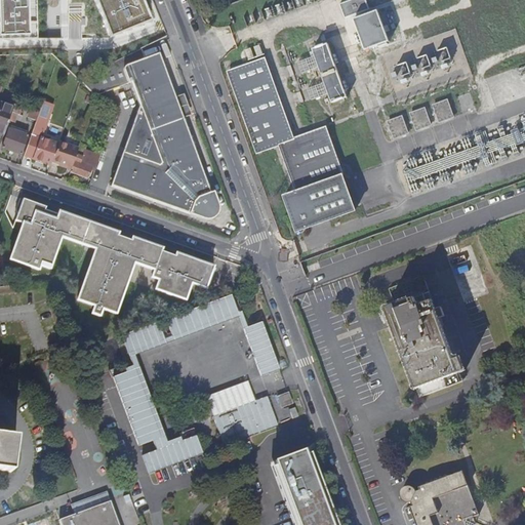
[(0,0),(0,43),(40,42),(38,0),(0,0)]
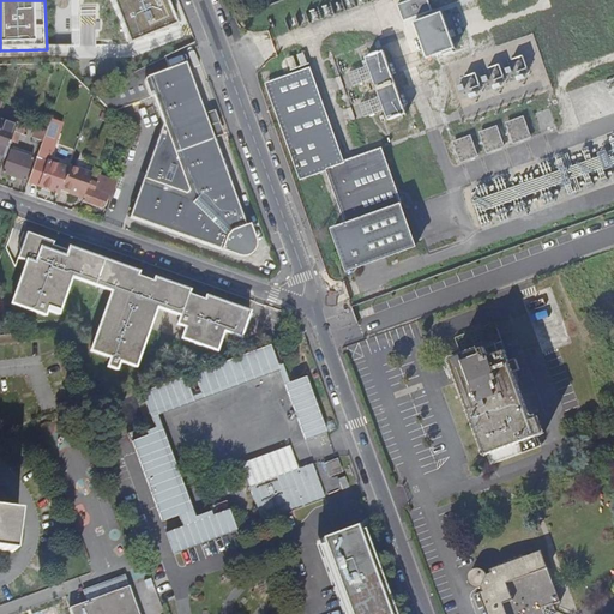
[(166,0),(110,0),(128,44),(176,25),(166,0)]
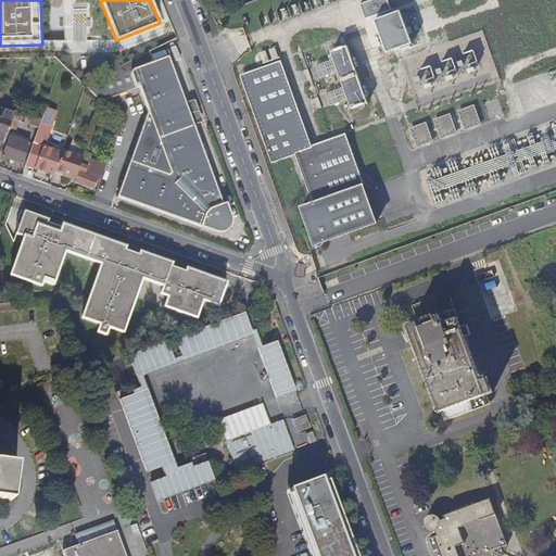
[(387,0),(374,0),(361,4),(366,20),(391,11),(387,0)]
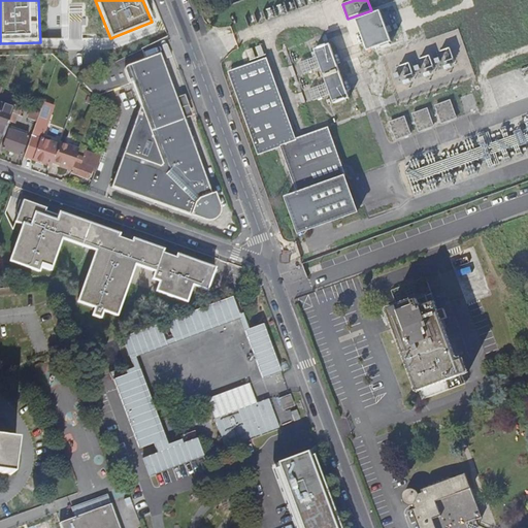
[(381,11),(356,20),(367,51),(391,41),(381,11)]
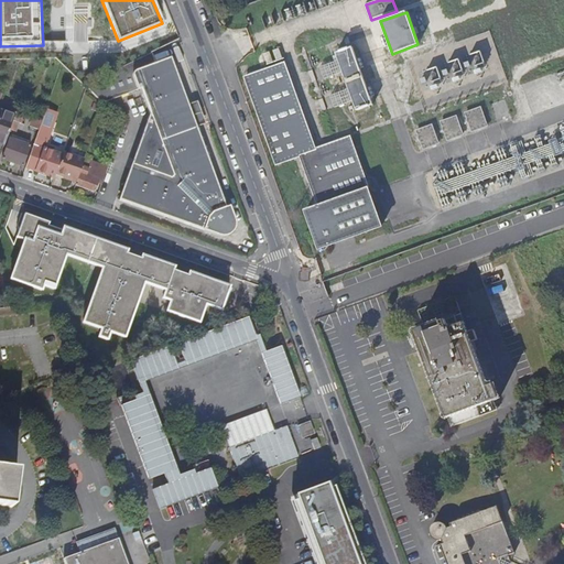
[(372,105),(353,47),(336,54),(355,111),(372,105)]
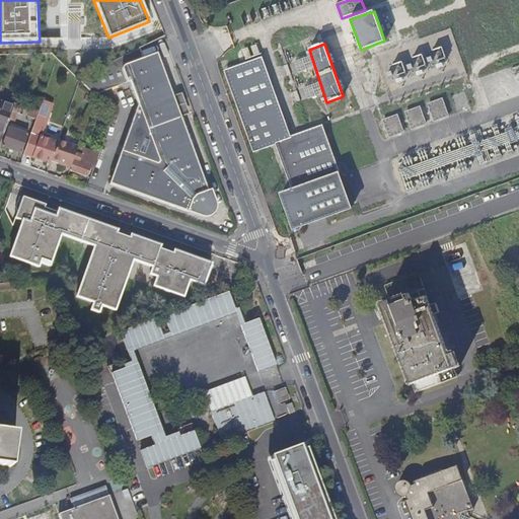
[(434,59),(447,56),(444,47),(432,50),(434,59)]
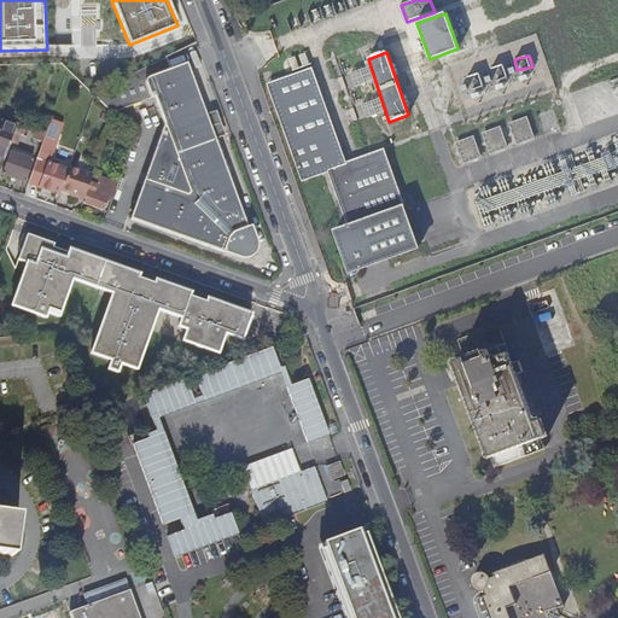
[(172,70),(168,57),(92,94),(114,114),(155,99),(164,127),(146,176),(141,174),(138,184),(143,186),(129,221),(240,260),(249,257),(256,250),(256,242),(250,226),(246,227),(215,141),(207,116),(188,64),(172,70)]
